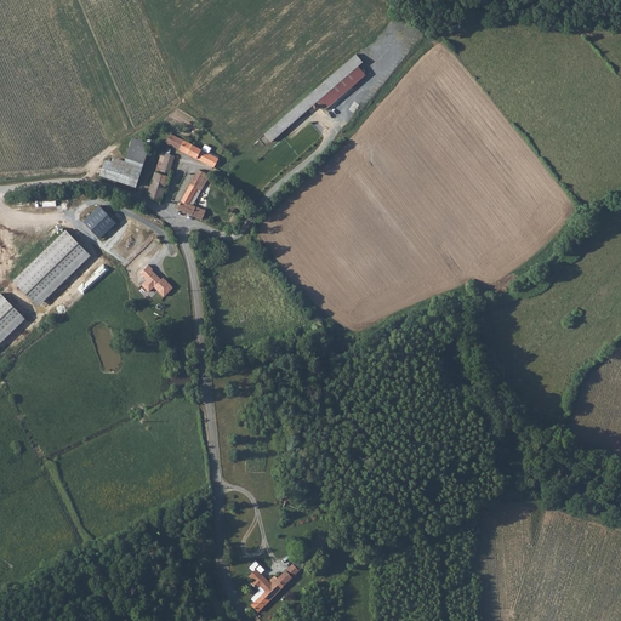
[(357,55),(311,95),(324,110),(370,70),(357,55)]
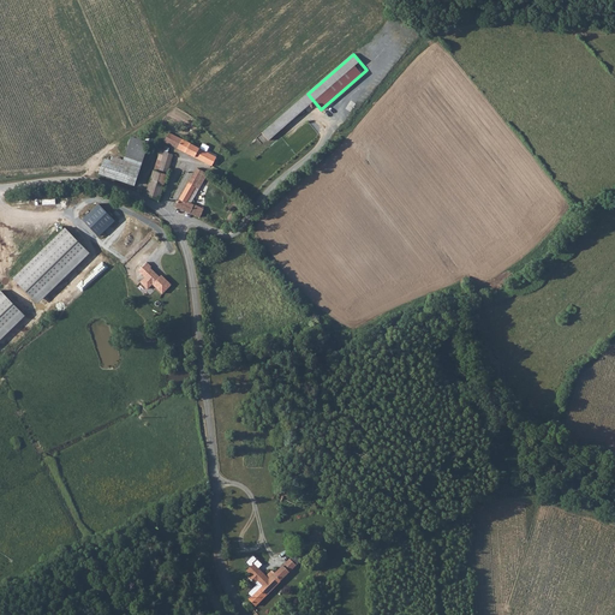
[(212,166),(216,156),(169,132),(165,141),(212,166)]
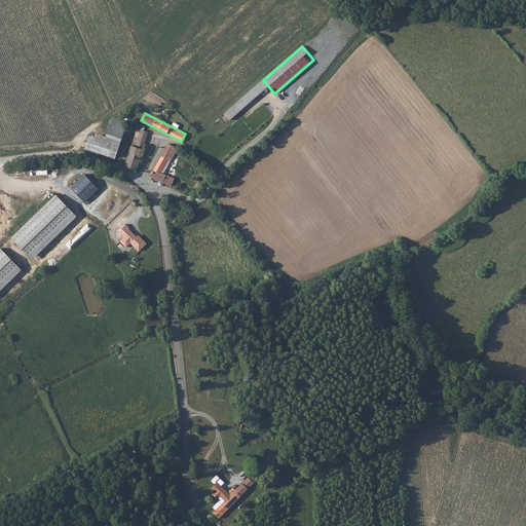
[(114,158),(126,121),(112,116),(105,139),(88,136),(84,148),(114,158)]
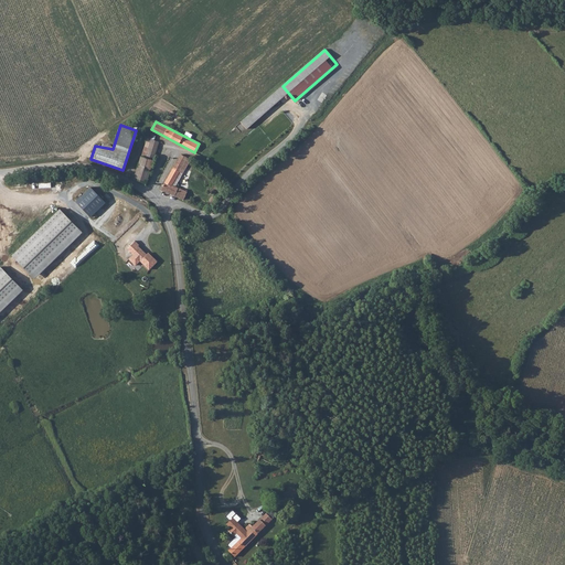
[(134,179),(146,184),(159,141),(151,139),(152,137),(147,136),(146,140),(150,142),(146,158),(141,157),(134,179)]
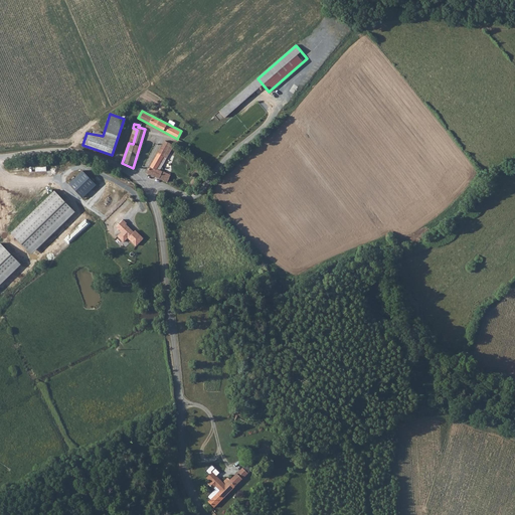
[(165,141),(147,173),(167,182),(171,175),(160,170),(173,146),(165,141)]
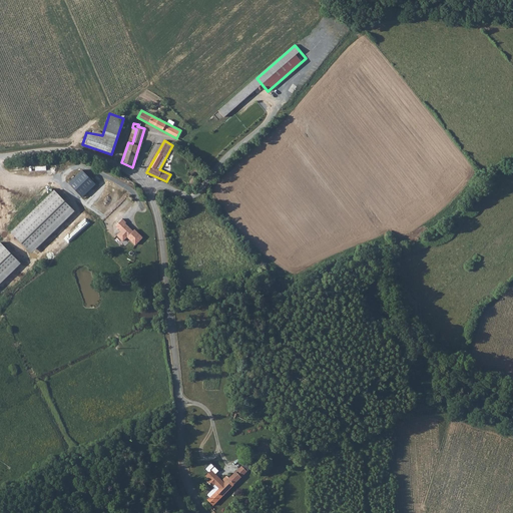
[(80,169),(67,181),(81,196),(94,183),(80,169)]
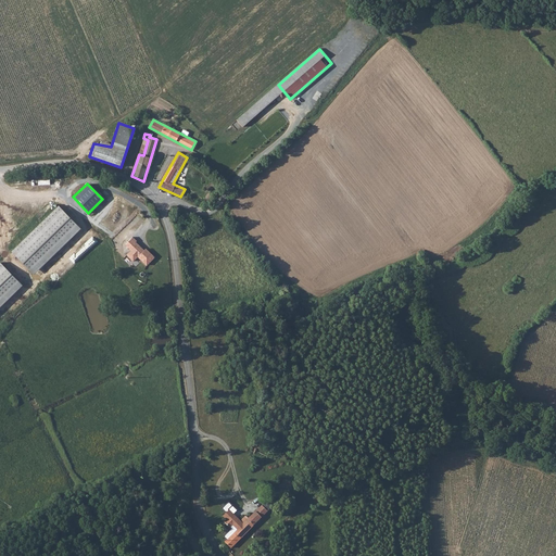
[(215,197),(210,192),(202,203),(207,207),(215,197)]
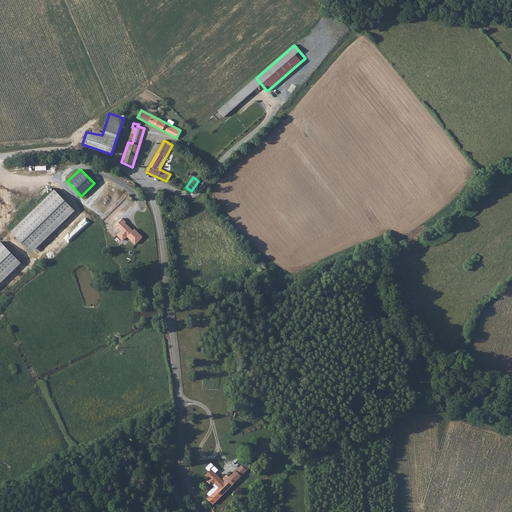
[(52,188),(9,230),(29,252),(71,209),(52,188)]
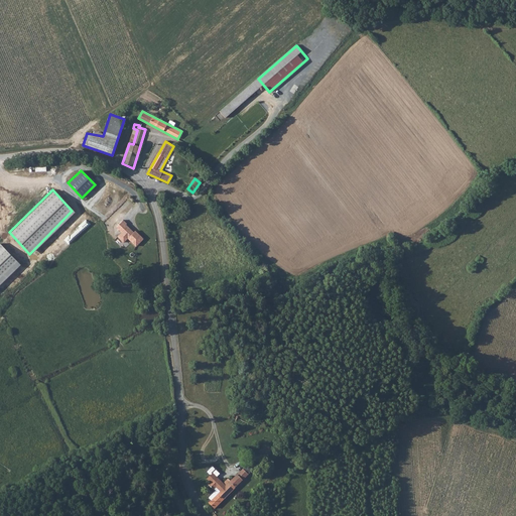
[(136,247),(143,239),(135,230),(133,231),(122,220),(116,227),(120,232),(117,236),(123,243),(127,239),(136,247)]
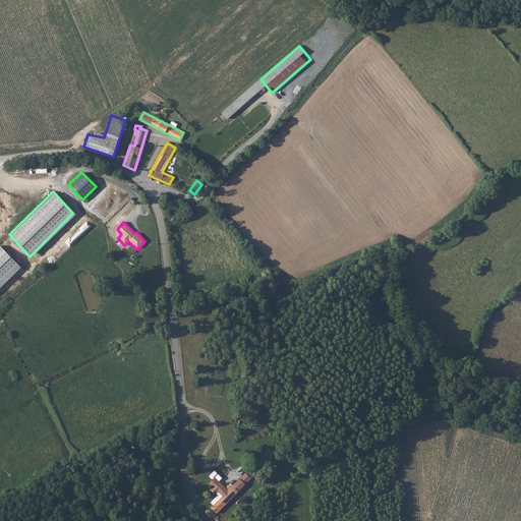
[(0,246),(0,285),(17,268),(0,246)]
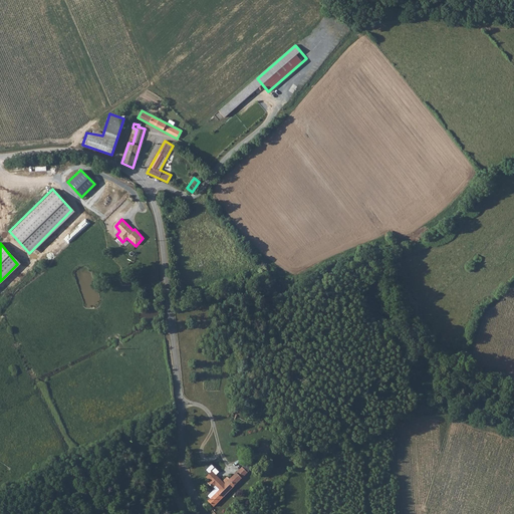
[(209,498),(208,500),(213,505),(247,471),(247,470),(250,466),(245,461),(228,479),(224,483),(223,484),(209,498)]
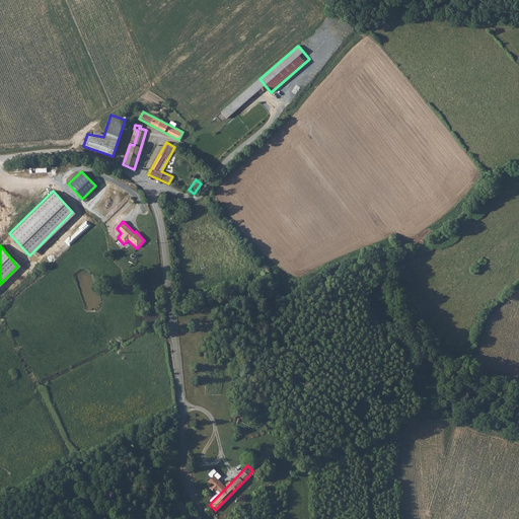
[(211,503),(225,489),(212,475),(211,476),(211,475),(217,470),(213,466),(207,472),(208,474),(206,476),(208,478),(209,478),(206,482),(209,486),(207,488),(213,494),(214,494),(208,500),(211,503)]
